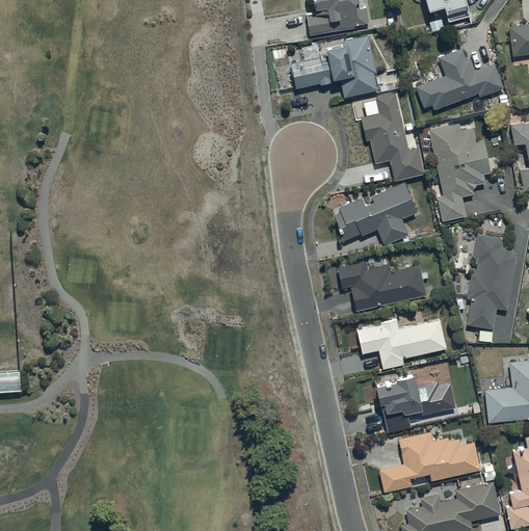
[(359,2),(358,0),(312,0),(315,15),(307,16),(310,35),(356,27),(356,25),(370,23),(368,8),(361,9),(360,2),(359,2)]
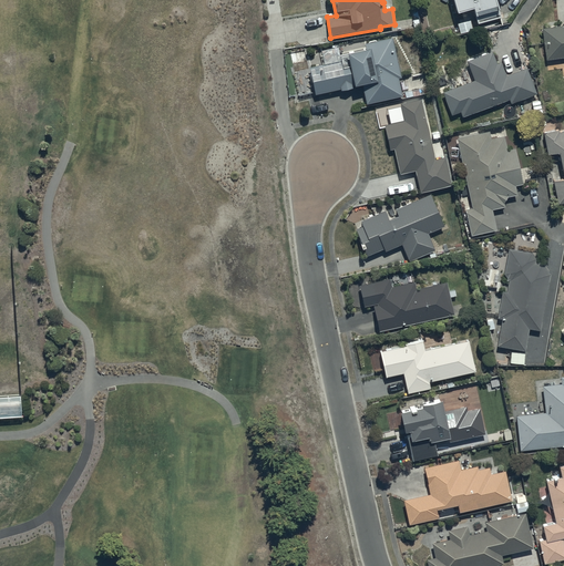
[(475,7),(479,16),(480,16),(482,23),(505,17),(502,7),(500,8),(496,0),(454,0),(459,12),(475,7)]
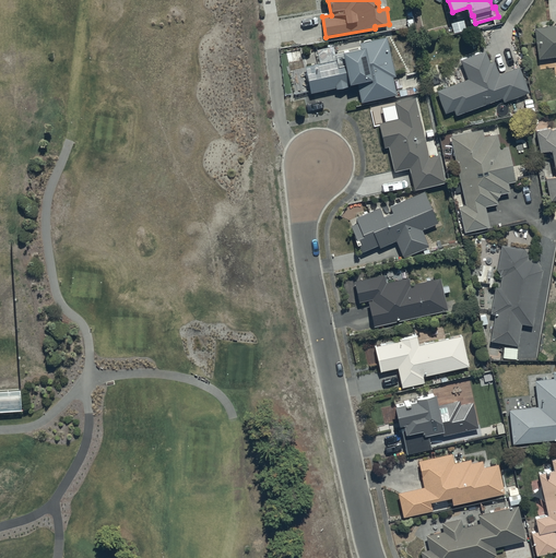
[(555,25),(534,28),(540,60),(555,58),(555,25)]
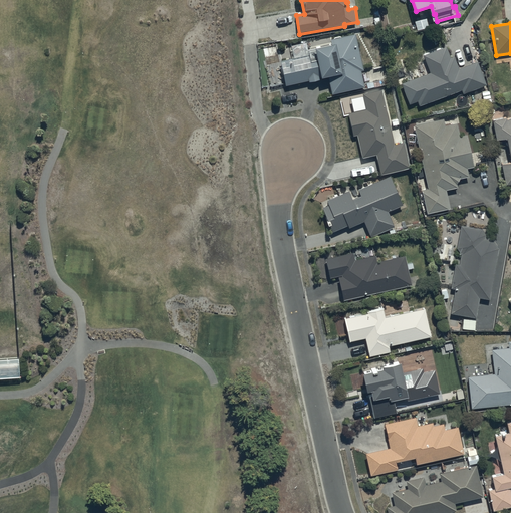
[(279,62),(285,86),(328,75),(333,94),(365,86),(361,70),(364,69),(355,34),(332,40),(333,43),(314,48),(315,53),(279,62)]
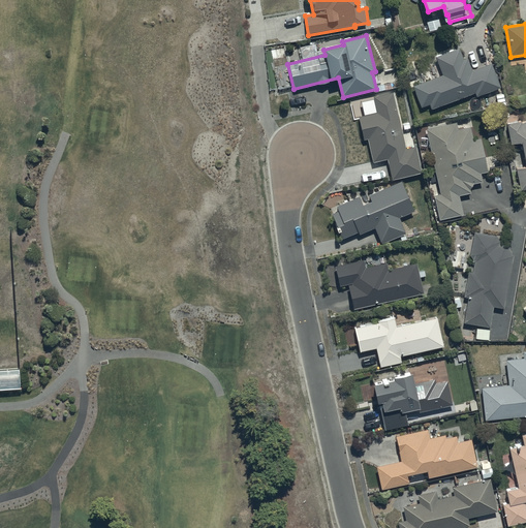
[(443,74),(413,87),(423,109),(431,104),(433,110),(476,93),(477,96),(500,87),(491,64),(473,71),(468,57),(466,58),(462,47),(436,57),(443,74)]
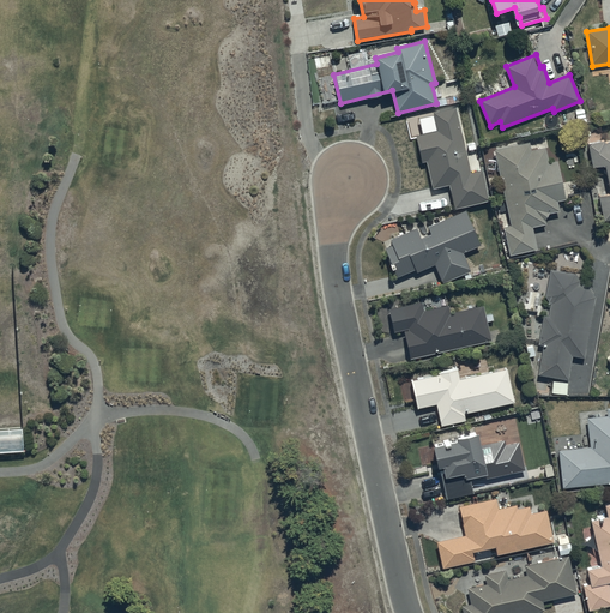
[(434,188),(450,185),(456,210),(485,203),(491,202),(483,169),(472,172),(458,108),(434,113),(439,132),(417,137),(423,162),(427,161),(434,188)]
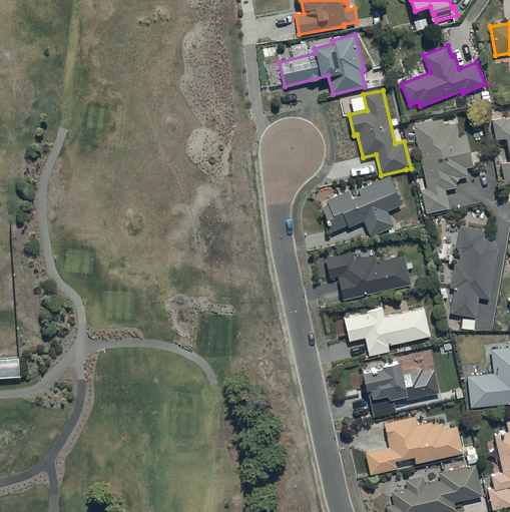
[(461,136),(457,117),(414,126),(428,188),(420,190),(426,213),(450,207),(446,190),(457,187),(457,182),(460,178),(469,176),(468,168),(475,166),(468,134),(461,136)]
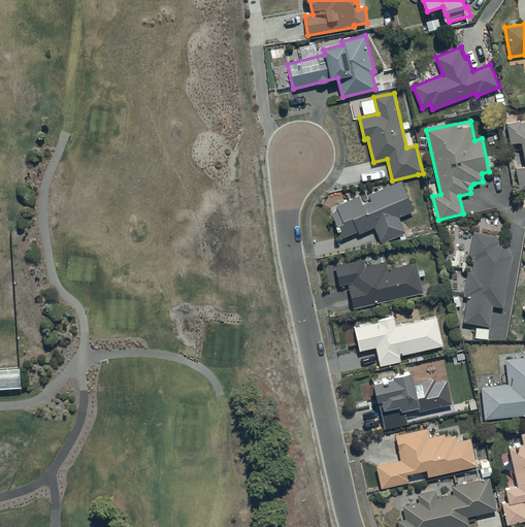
[(524,123),(522,124),(521,121),(506,124),(511,144),(519,142),(524,163),(524,167),(516,169),(521,190),(524,189),(524,123)]
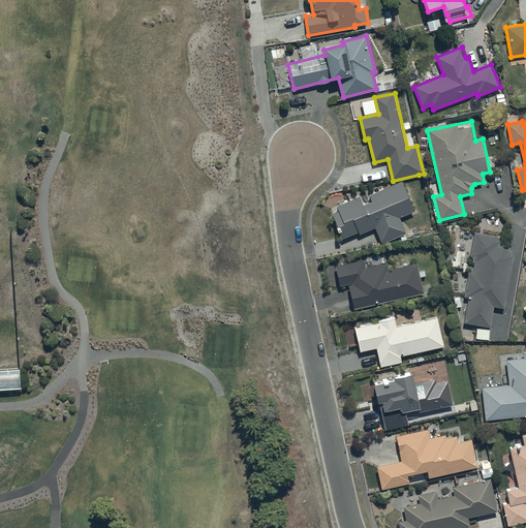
[(414,211),(403,183),(370,196),(372,200),(363,205),(360,196),(337,206),(340,211),(333,214),(342,238),(359,231),(361,235),(375,228),(382,245),(406,235),(399,218),(414,211)]
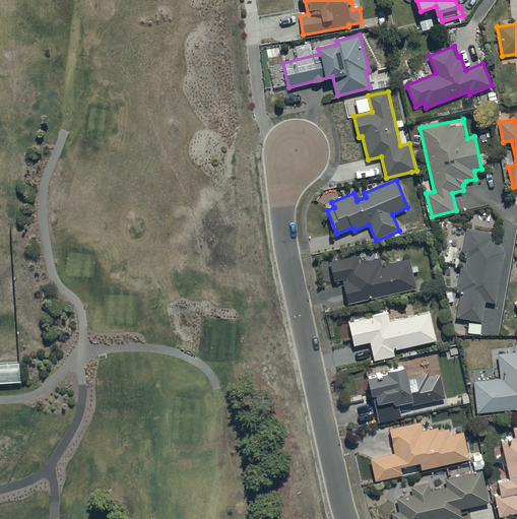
[(489,232),(467,229),(463,253),(469,254),(466,269),(461,268),(457,293),(461,293),(456,318),(480,322),(485,301),(496,303),(505,252),(499,242),(493,241),(489,232)]
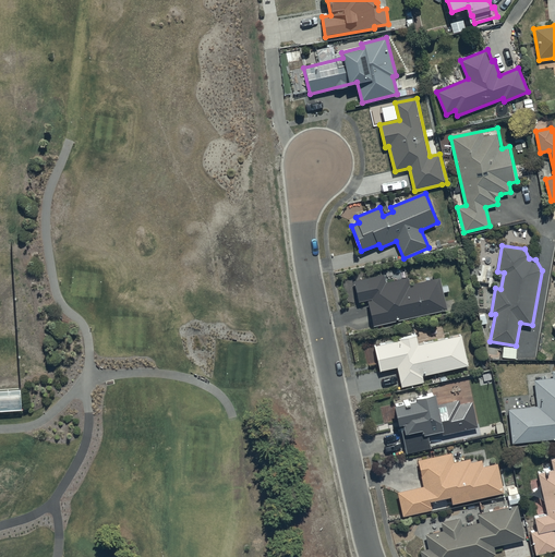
[(384,274),(353,280),(358,303),(369,300),(374,327),(448,311),(445,293),(450,292),(449,286),(444,287),(441,277),(410,283),(409,278),(386,283),(384,274)]
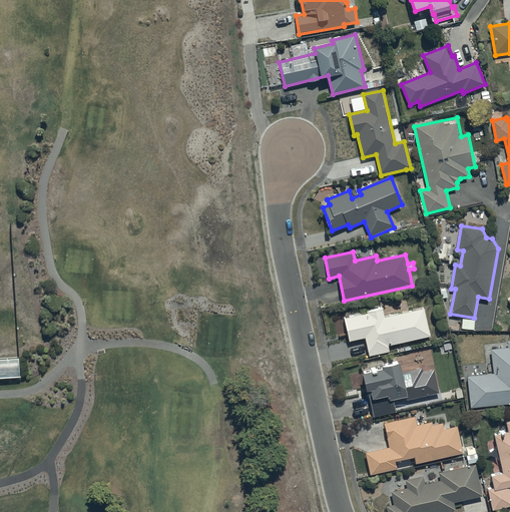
[(383,309),(343,317),(348,341),(367,337),(371,356),(391,352),(390,345),(432,336),(427,309),(385,318),(383,309)]
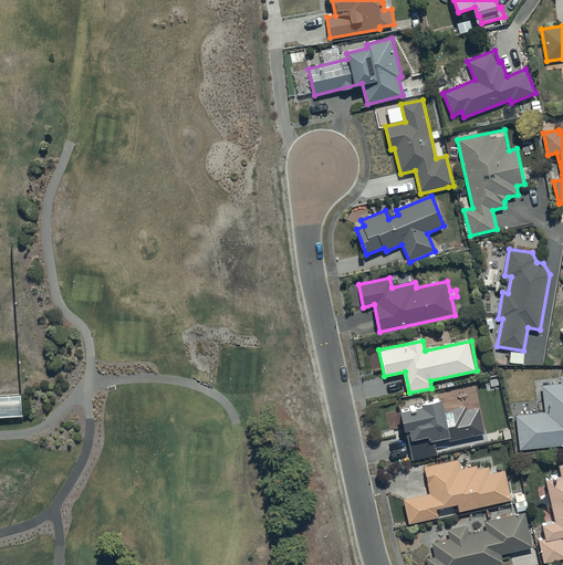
[(515,416),(520,449),(562,443),(562,377),(561,377),(562,384),(542,386),(544,412),(515,416)]
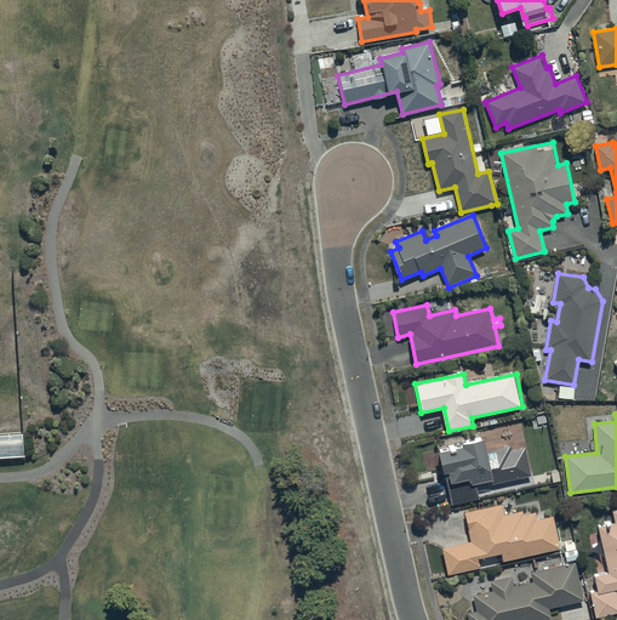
[(527,477),(521,450),(504,454),(502,448),(485,451),(483,436),(458,442),(460,445),(436,450),(440,472),(446,471),(453,506),(480,500),(476,488),(527,477)]
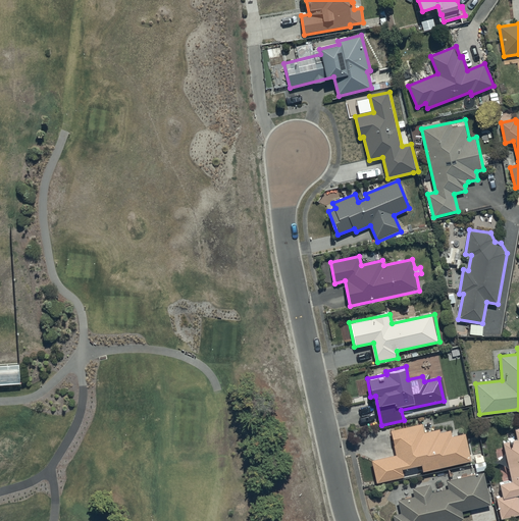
[(371,461),(376,483),(405,477),(403,468),(421,464),(422,473),(473,462),(467,432),(453,435),(452,430),(442,432),(442,429),(425,433),(423,424),(391,430),(397,456),(371,461)]
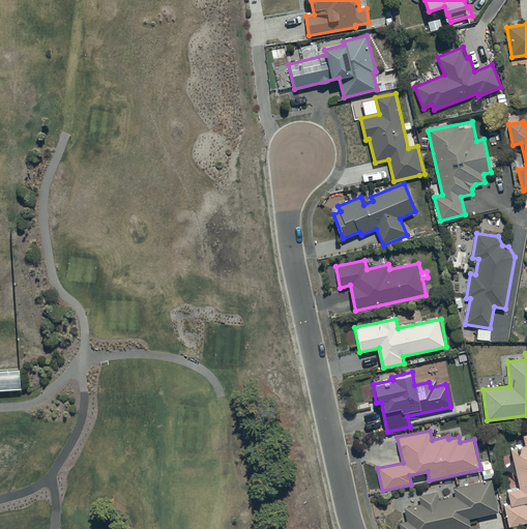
[(510,504),(504,506),(508,527),(526,523),(526,435),(523,436),(525,446),(511,448),(520,489),(507,492),(508,496),(510,504)]
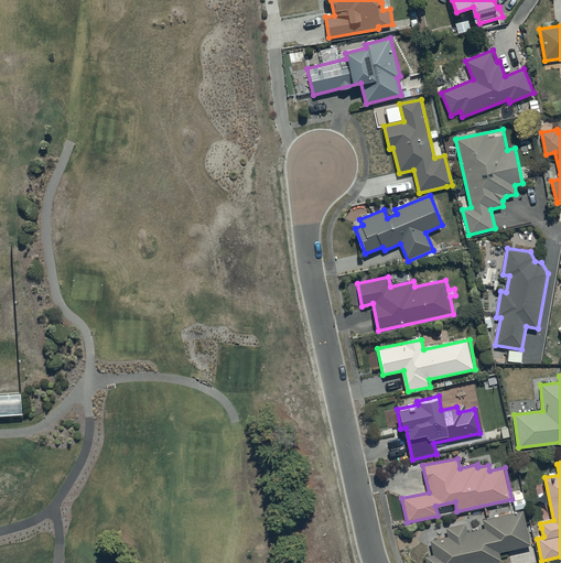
[(424,556),(425,562),(494,562),(502,561),(499,552),(531,545),(525,512),(484,521),(485,528),(468,531),(467,523),(446,528),(449,536),(431,540),(434,554),(424,556)]
